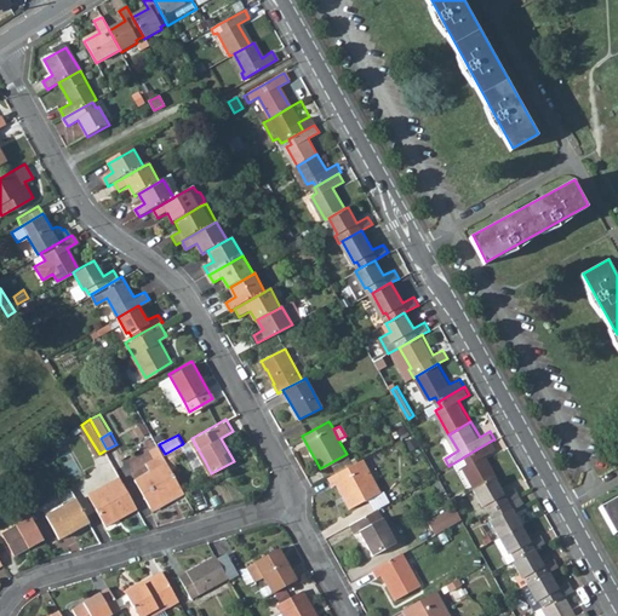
[(187,452),(195,466),(205,461),(192,438),(183,443),(182,444),(187,452)]
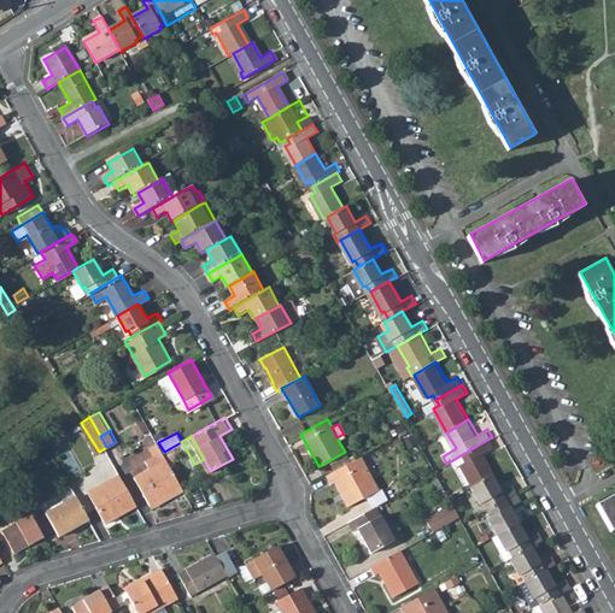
[(446,464),(451,470),(464,463),(476,484),(497,472),(485,452),(496,447),(491,437),(446,464)]
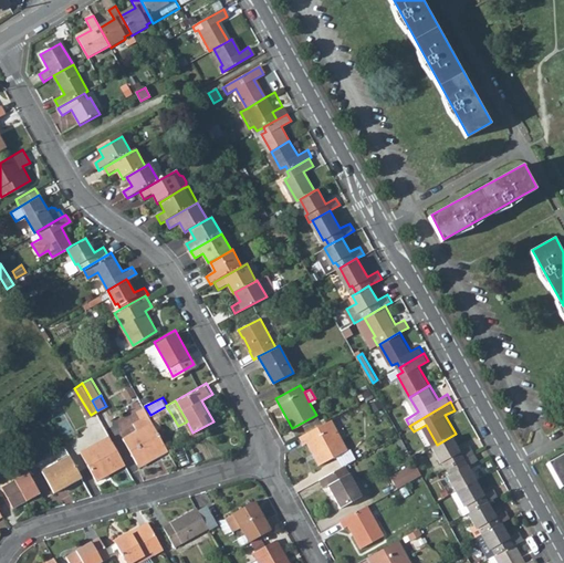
[(154,421),(150,415),(145,406),(138,410),(143,418),(147,426),(139,429),(126,437),(142,465),(162,452),(163,456),(170,451),(154,421)]
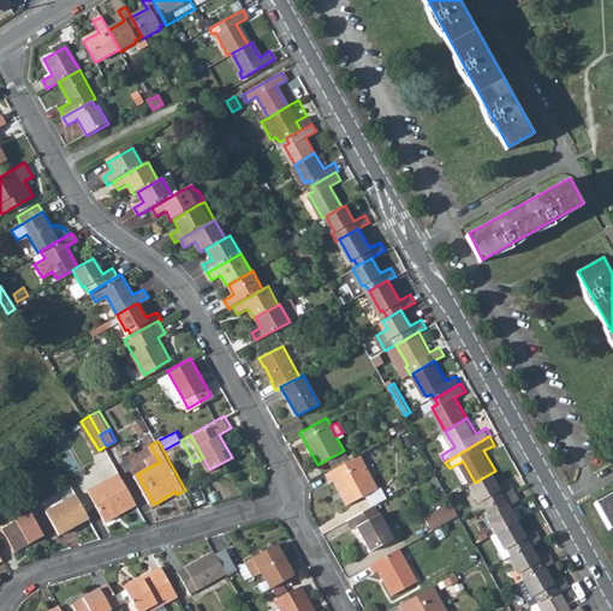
[(180,441),(164,450),(167,457),(185,448),(180,441)]
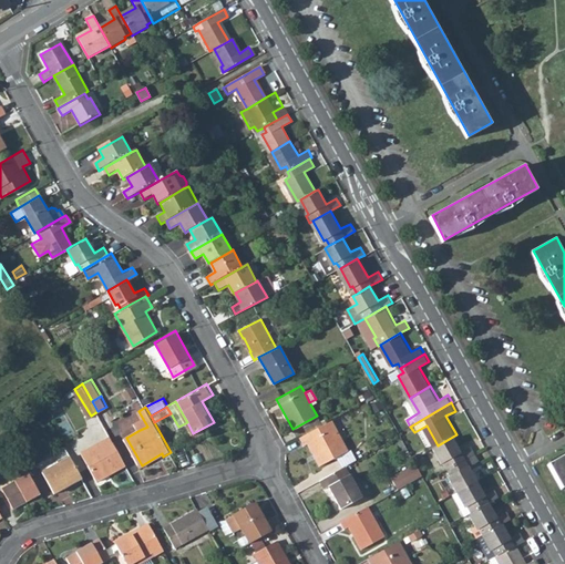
[(135,423),(140,430),(147,427),(143,419),(135,423)]
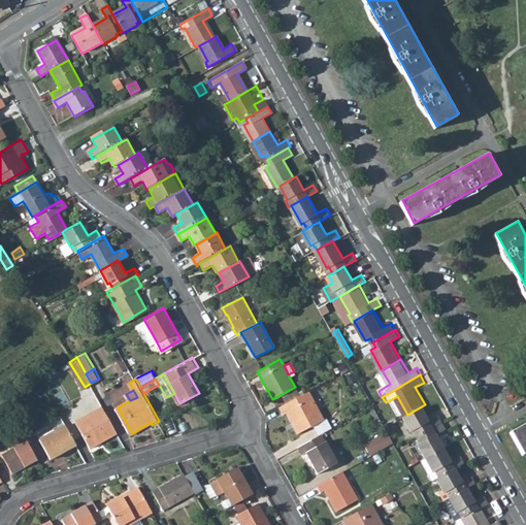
[(281,407),(285,415),(288,413),(299,433),(316,424),(326,419),(310,391),(281,407)]
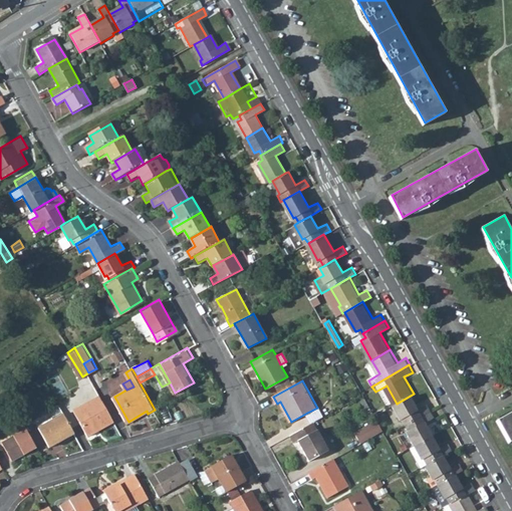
[(414,394),(397,404),(396,404),(404,419),(407,417),(410,423),(434,409),(430,402),(422,407),(414,394)]
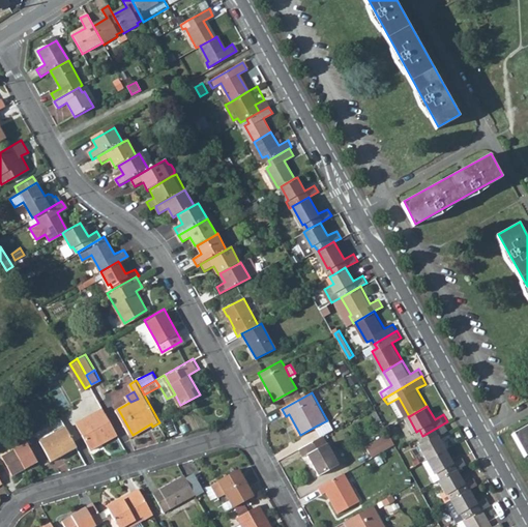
[(104,407),(78,421),(92,447),(119,433),(104,407)]
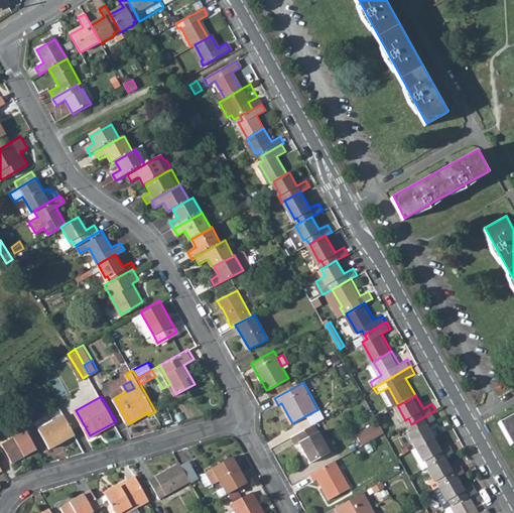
[(55,419),(65,414),(60,406),(50,411),(55,419)]
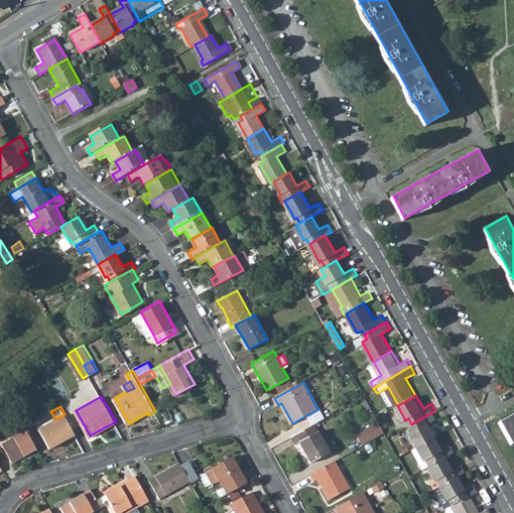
[(318,409),(308,414),(313,424),(315,423),(327,416),(322,407),(318,409)]
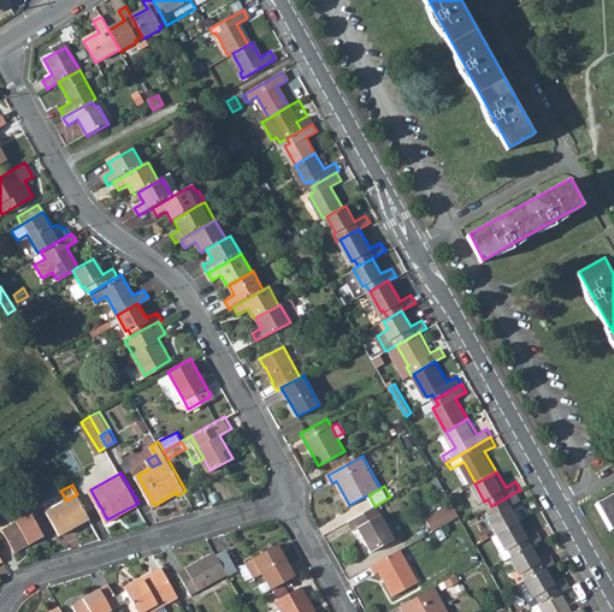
[(491,506),(496,514),(493,516),(501,532),(524,518),(515,504),(525,498),(520,489),(491,506)]
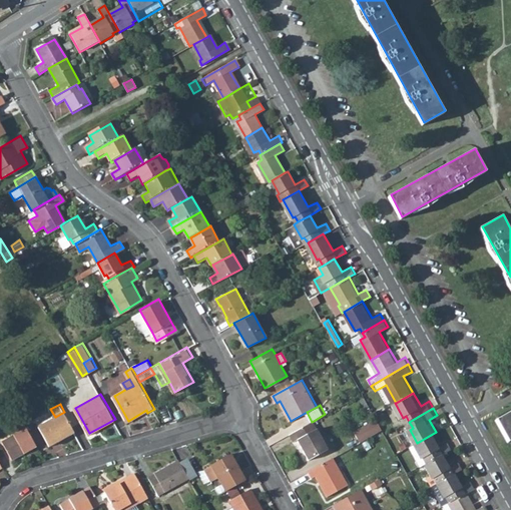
[(510,411),(498,418),(509,439),(510,438),(510,411)]
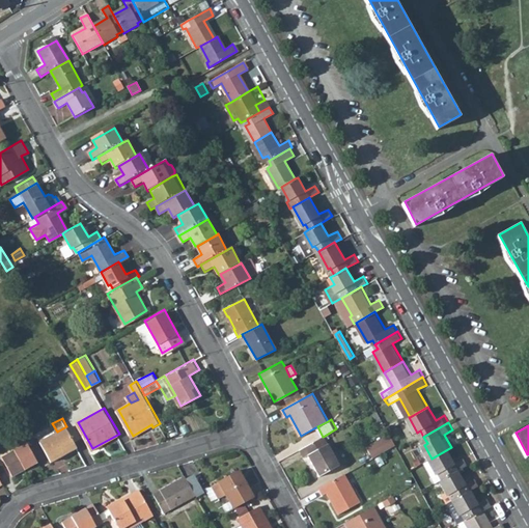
[(57,432),(42,440),(52,461),(78,446),(66,426),(57,432)]
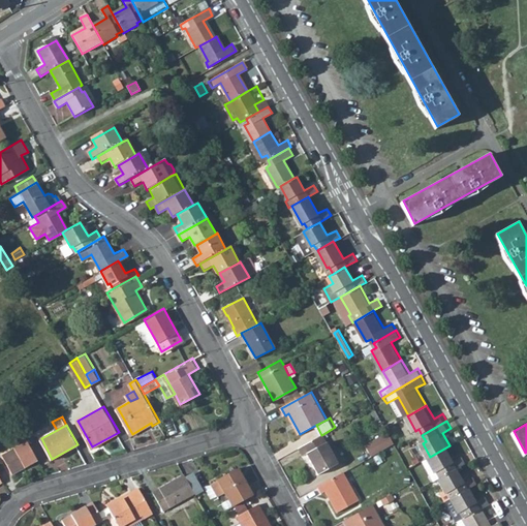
[(368,443),(374,454),(397,441),(391,431),(368,443)]
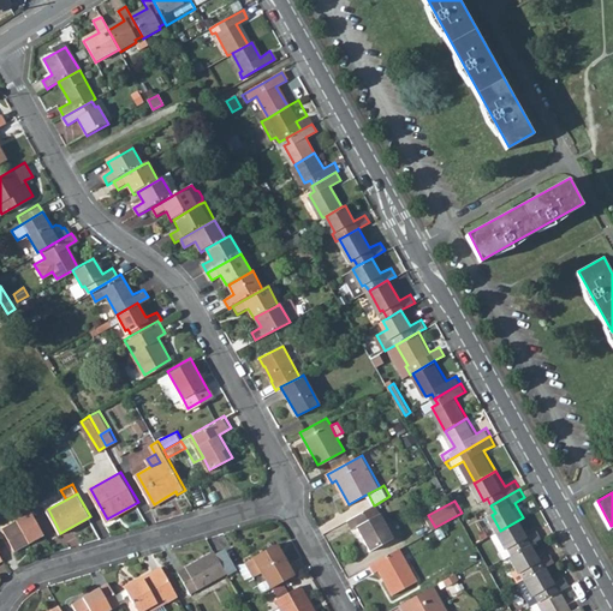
[(28,502),(19,507),(24,516),(4,527),(16,549),(45,533),(28,502)]
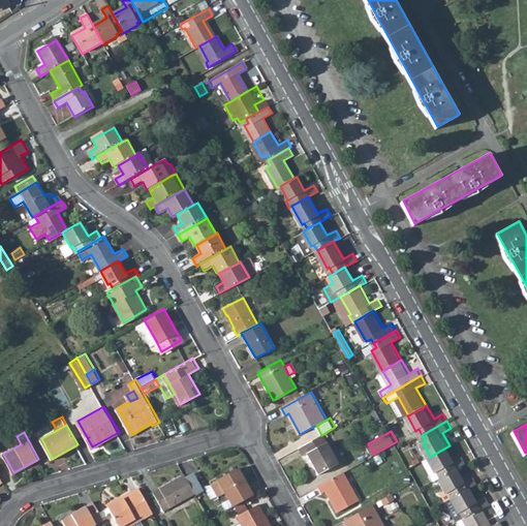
[(300,447),(303,454),(307,451),(319,472),(339,462),(323,434),(321,435),(300,447)]
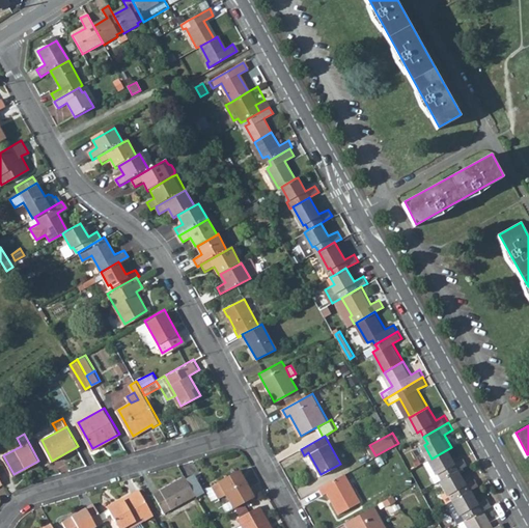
[(451,447),(432,459),(440,472),(443,470),(446,476),(461,468),(457,461),(466,455),(458,443),(451,447)]
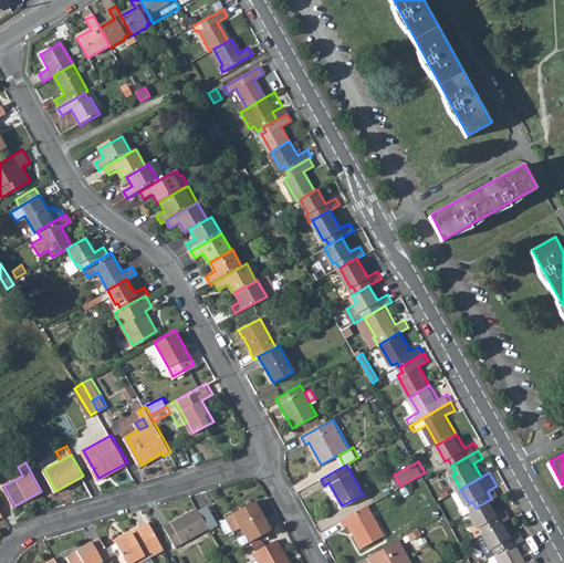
[(509,509),(500,513),(491,499),(476,508),(472,509),(482,525),(486,524),(489,530),(513,515),(509,509)]
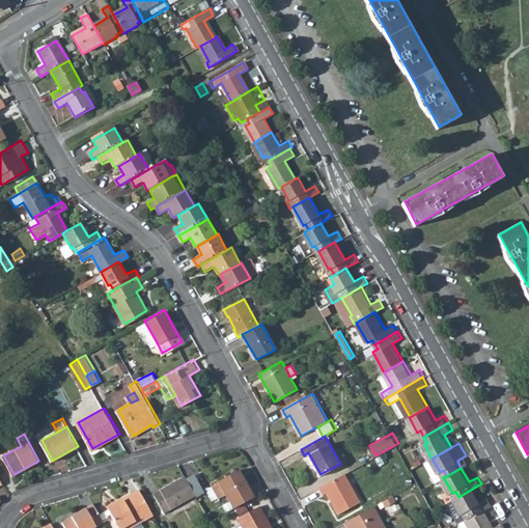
[(254,495),(240,469),(219,480),(233,507),(254,495)]
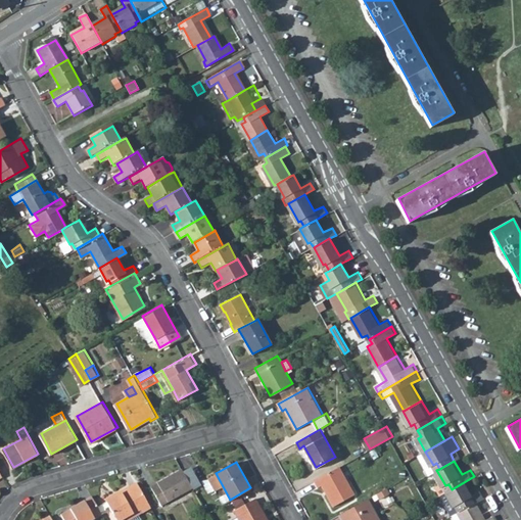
[(316,479),(319,485),(323,483),(335,505),(356,493),(340,466),(316,479)]
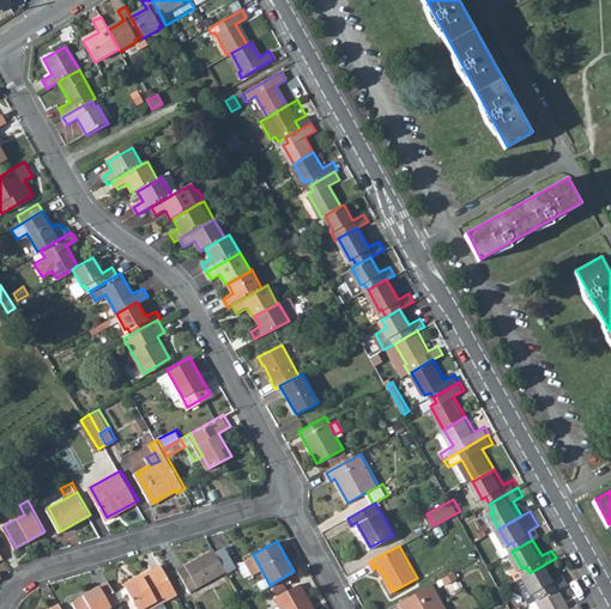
[(215,547),(177,567),(189,590),(227,570),(215,547)]
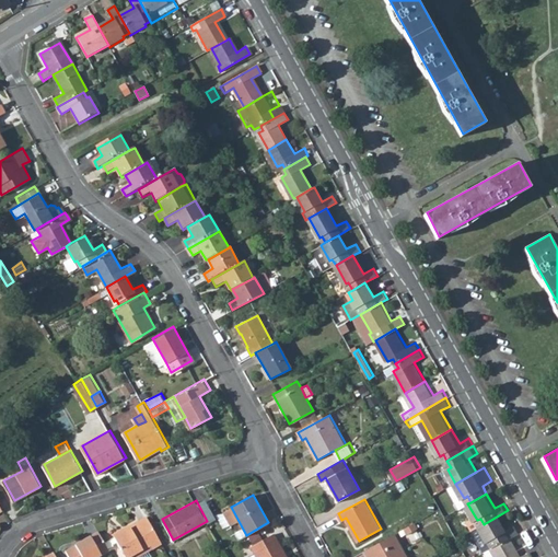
[(508,510),(484,524),(476,529),(489,549),(512,536),(509,530),(516,524),(509,510),(508,510)]
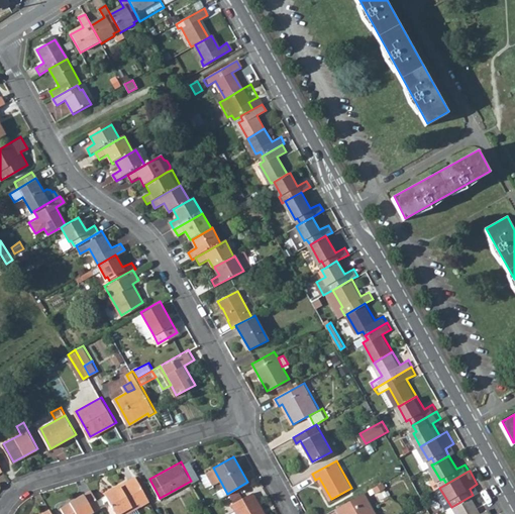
[(116,513),(117,513),(139,502),(141,506),(150,501),(136,475),(120,484),(120,486),(105,495),(116,513)]
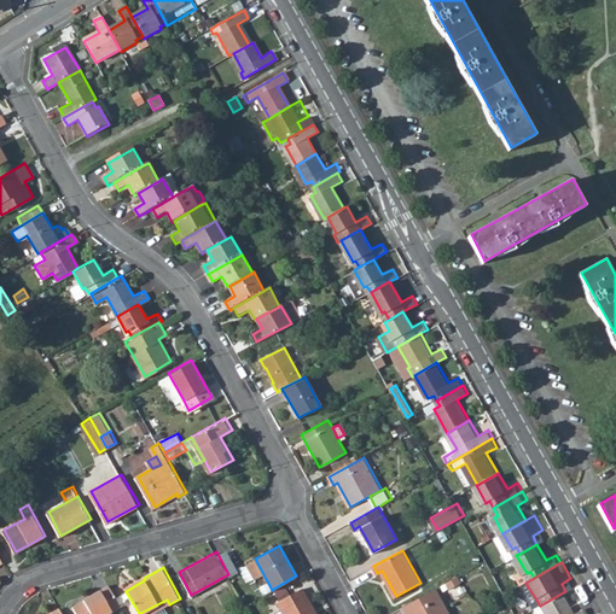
[(459,574),(448,580),(451,585),(463,579),(459,574)]
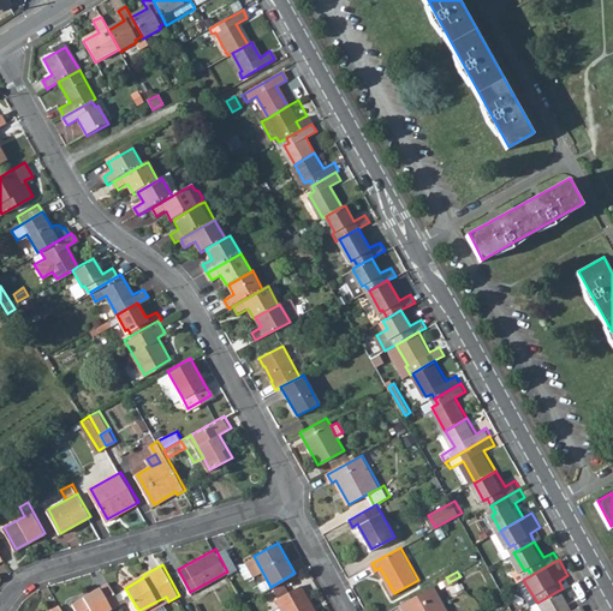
[(109,581),(100,586),(101,587),(73,603),(77,610),(103,610),(121,601),(109,581)]
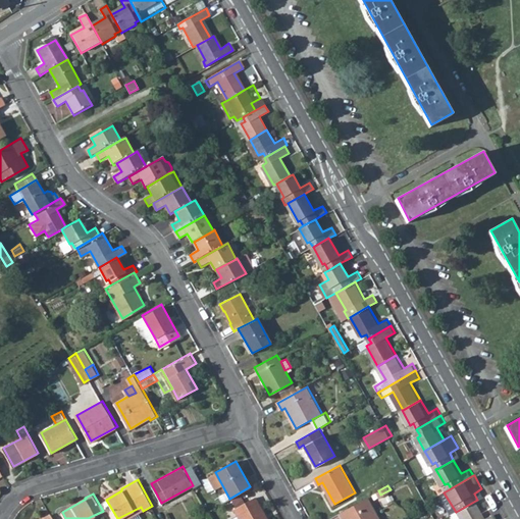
[(344,518),(382,518),(370,496),(341,512),(344,518)]
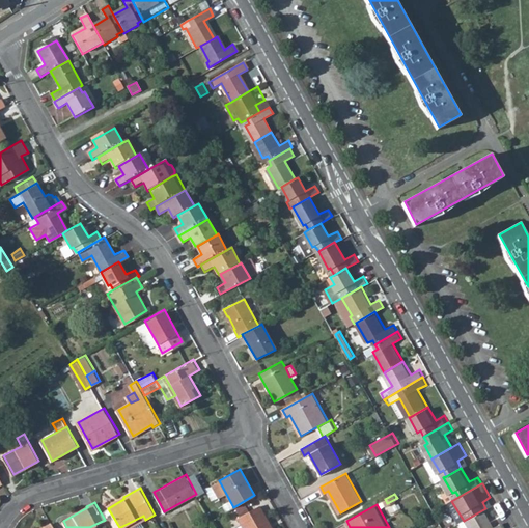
[(273,527),(260,505),(239,518),(243,525),(244,527),(273,527)]
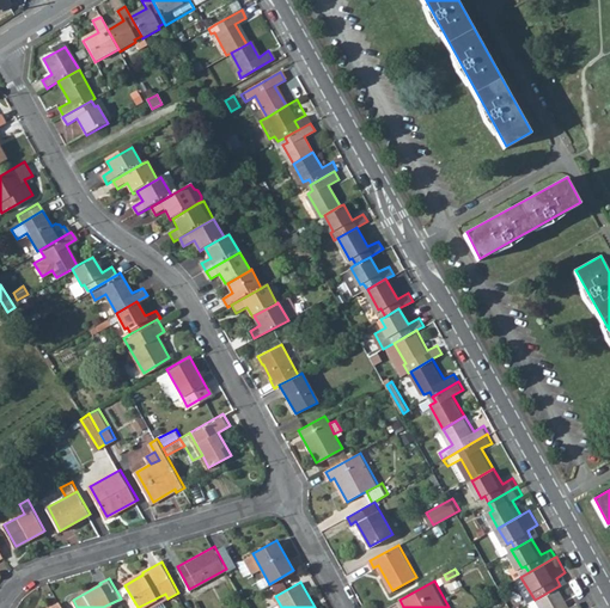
[(561,584),(560,585),(535,600),(538,607),(586,607),(587,607),(583,601),(574,606),(561,584)]
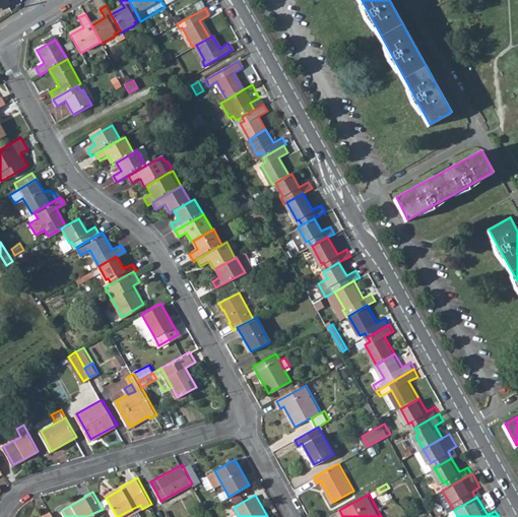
[(127,516),(142,509),(140,505),(118,516),(127,516)]
